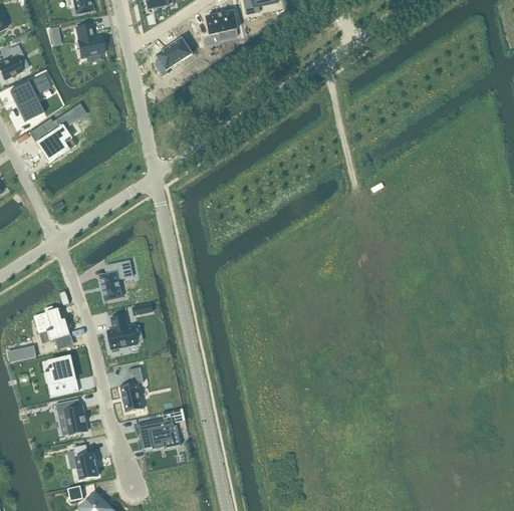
[(72,0),(74,5),(75,13),(93,9),(91,0),(72,0)]
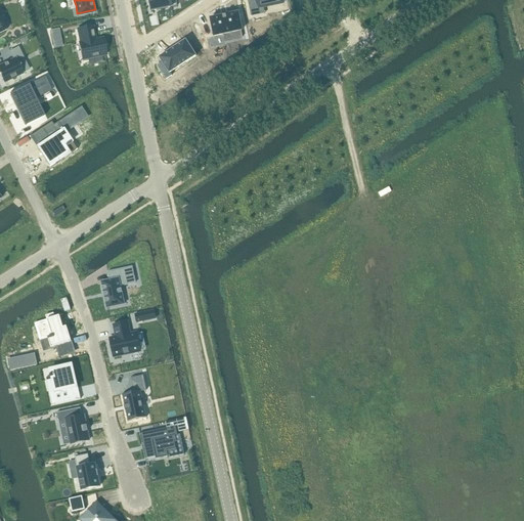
[(149,0),(151,8),(176,3),(177,3),(176,0),(149,0)]
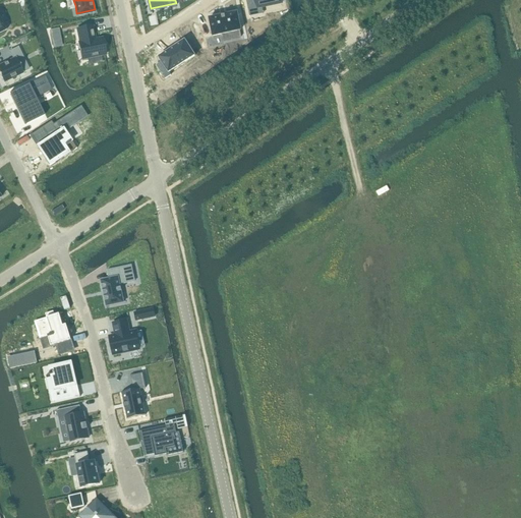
[(246,0),(249,14),(264,11),(262,4),(282,0),(246,0)]
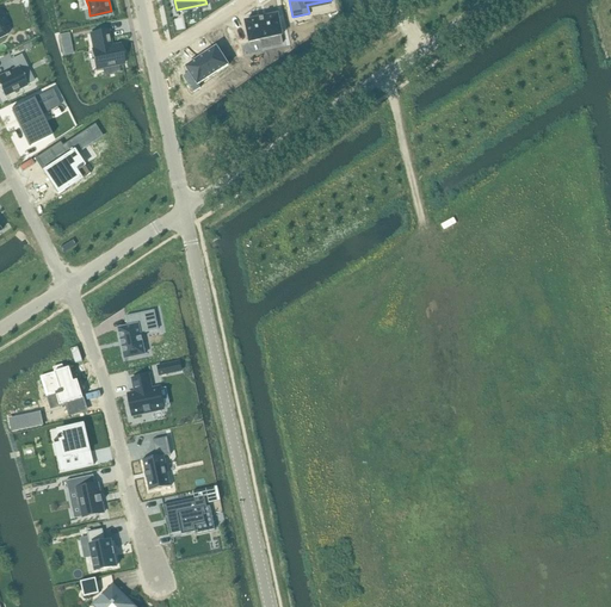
[(277,11),(245,18),(248,38),(258,36),(260,44),(282,39),(279,31),(281,31),(277,11)]
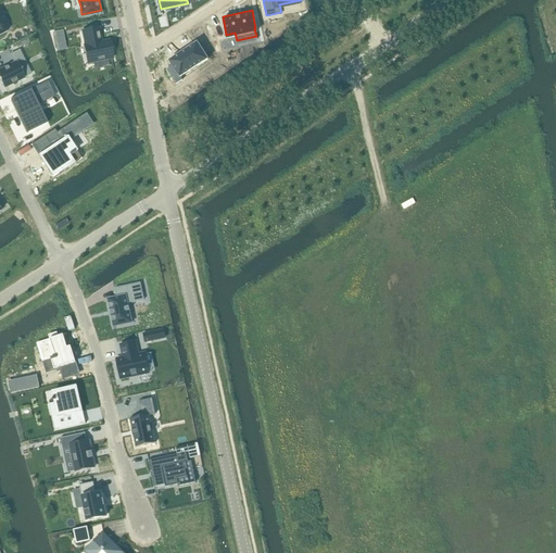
[(99,25),(81,28),(85,42),(84,44),(87,61),(92,60),(95,66),(109,64),(108,57),(112,55),(109,38),(101,39),(99,25)]
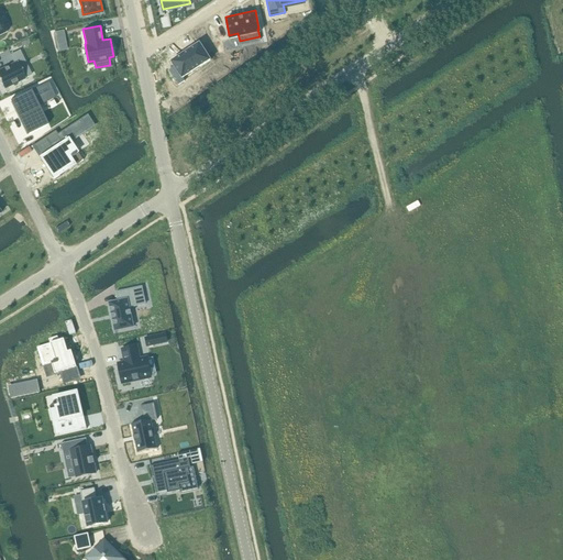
[(54,30),(53,31),(55,37),(56,37),(65,35),(63,29),(54,30)]
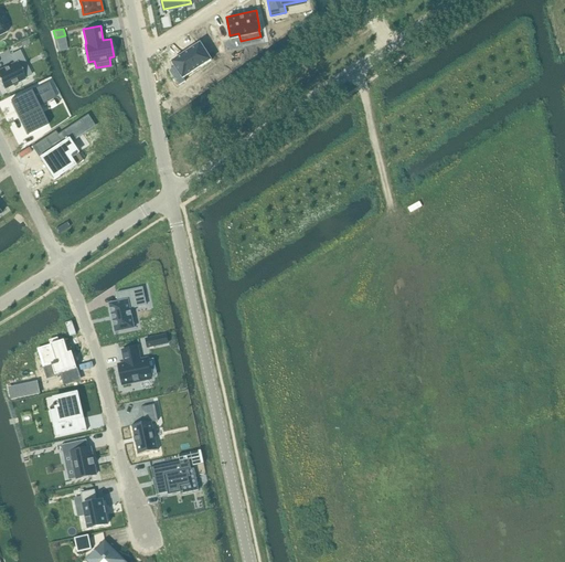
[(174,64),(169,69),(178,83),(185,78),(183,76),(211,57),(200,41),(190,48),(189,48),(181,52),(182,53),(171,60),(174,64)]
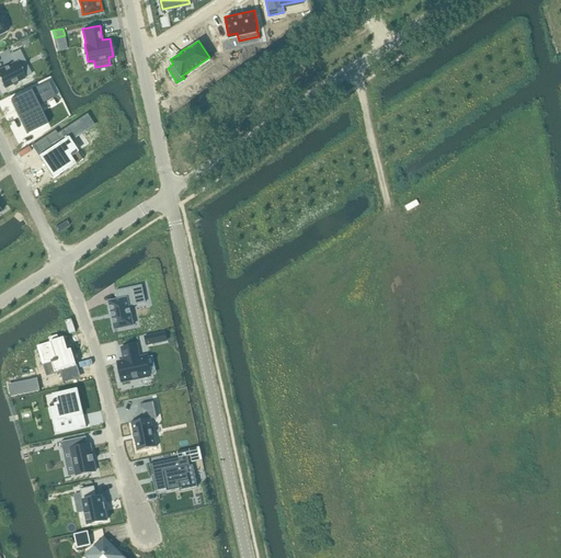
[(13,60),(0,66),(0,79),(3,87),(24,76),(24,75),(31,71),(26,63),(20,48),(10,53),(10,54),(13,60)]
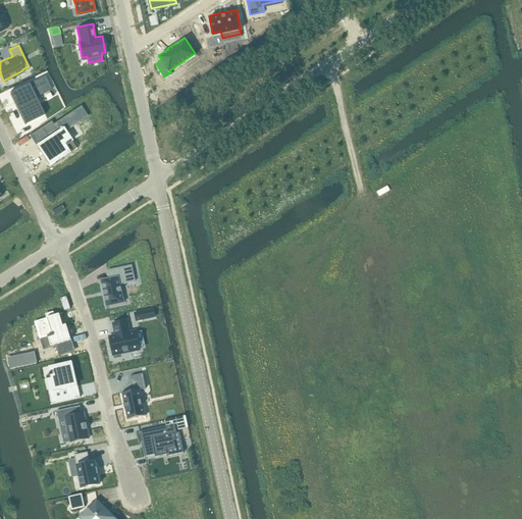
[(45,73),(10,91),(17,105),(25,121),(23,122),(24,123),(43,114),(34,95),(51,87),(45,73)]
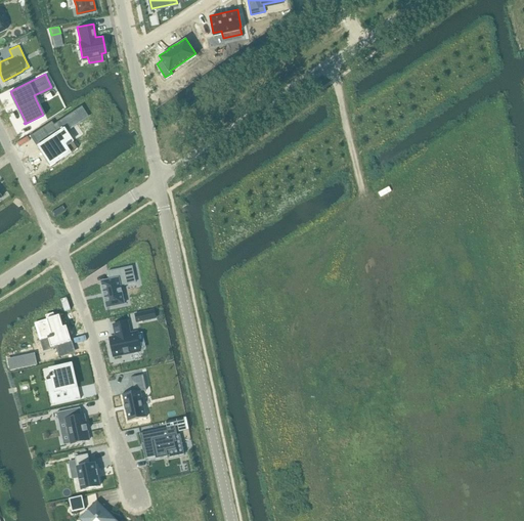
[(45,138),(37,143),(49,164),(50,164),(77,147),(76,146),(72,139),(83,132),(76,122),(87,114),(81,104),(53,122),(51,120),(38,128),(45,138)]
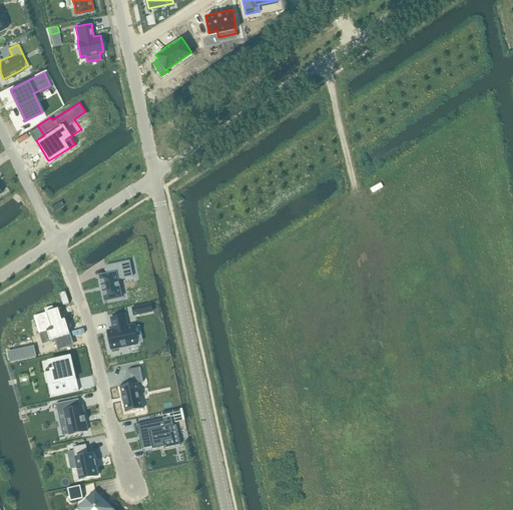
[(142,256),(134,258),(137,270),(145,268),(142,256)]
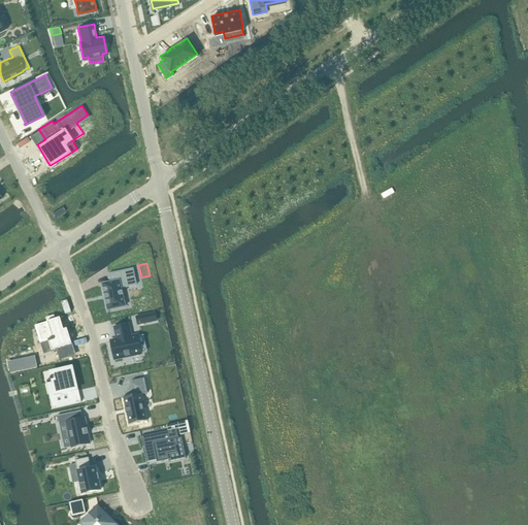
[(110,281),(101,282),(107,309),(125,305),(121,287),(119,279),(134,275),(132,267),(108,272),(110,281)]
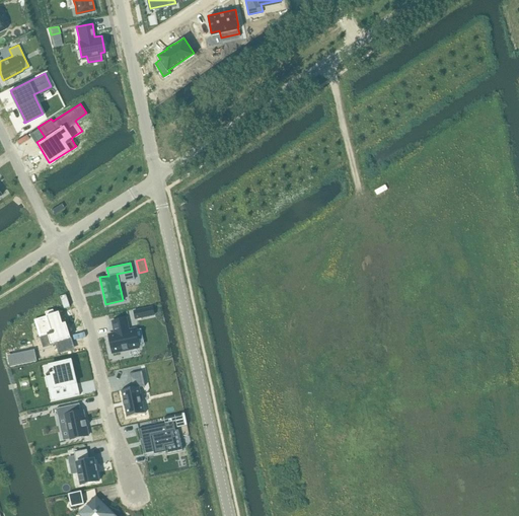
[(46,314),(34,317),(41,335),(44,345),(69,337),(63,317),(65,317),(65,316),(61,317),(59,310),(55,311),(53,307),(45,310),(46,314)]
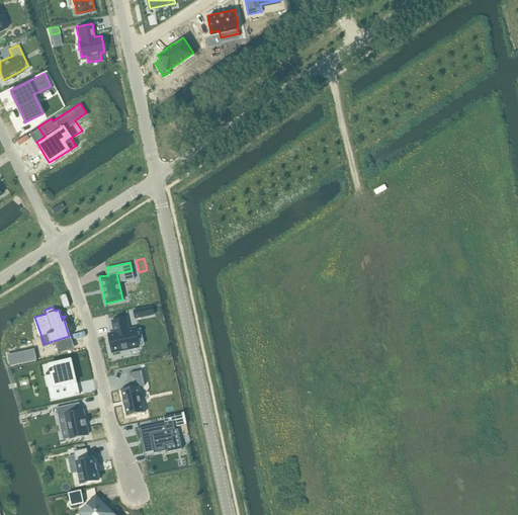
[(114,331),(108,333),(112,350),(139,345),(135,327),(128,328),(125,316),(111,319),(114,331)]
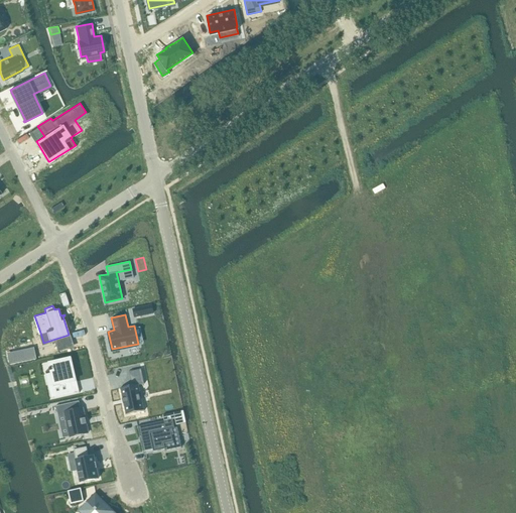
[(33,346),(7,352),(9,363),(36,357),(33,346)]
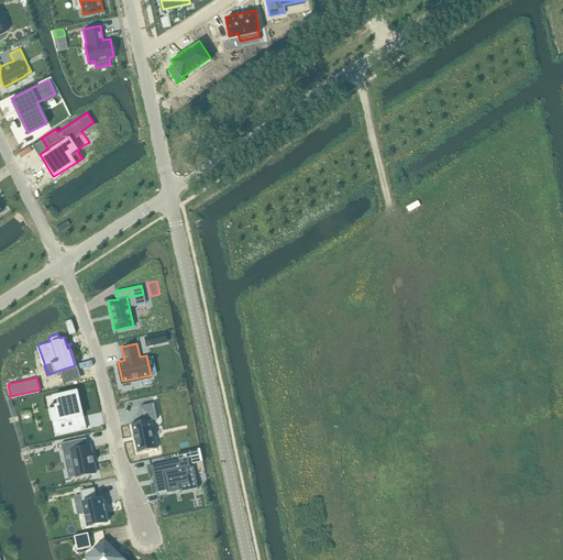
[(59,419),(55,420),(57,430),(77,426),(75,416),(81,415),(76,390),(59,394),(62,404),(56,405),(59,419)]
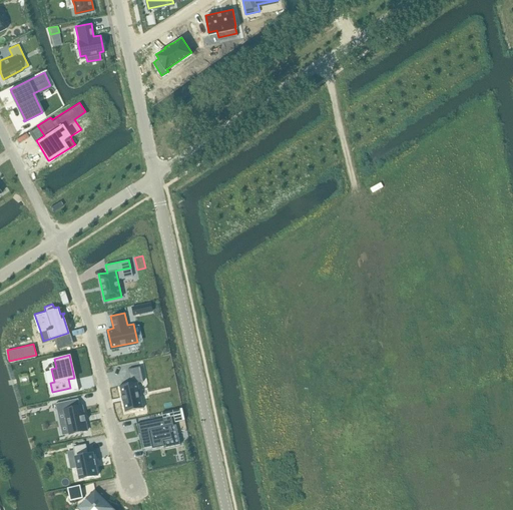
[(131,382),(119,385),(119,386),(125,411),(143,407),(137,382),(143,380),(139,365),(128,368),(131,382)]
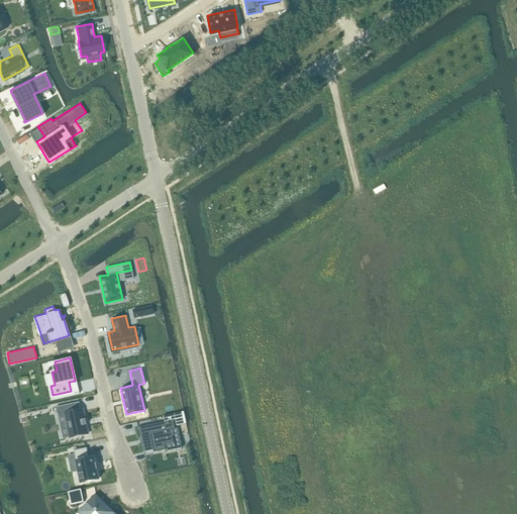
[(74,401),(56,405),(58,413),(65,412),(70,435),(88,432),(86,423),(86,422),(85,418),(85,417),(82,407),(76,408),(74,401)]
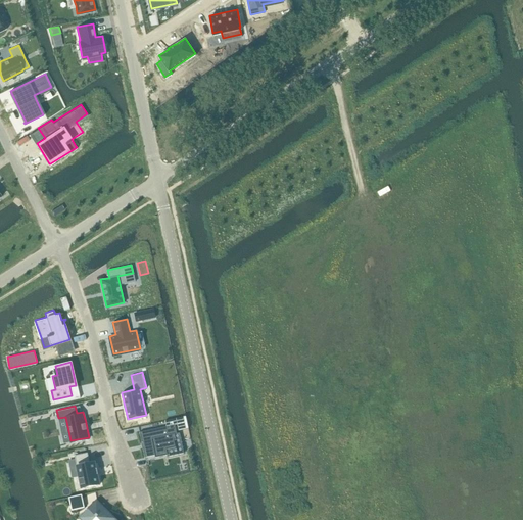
[(182,415),(164,419),(165,422),(177,420),(177,422),(179,428),(185,427),(188,426),(187,419),(186,414),(182,415)]
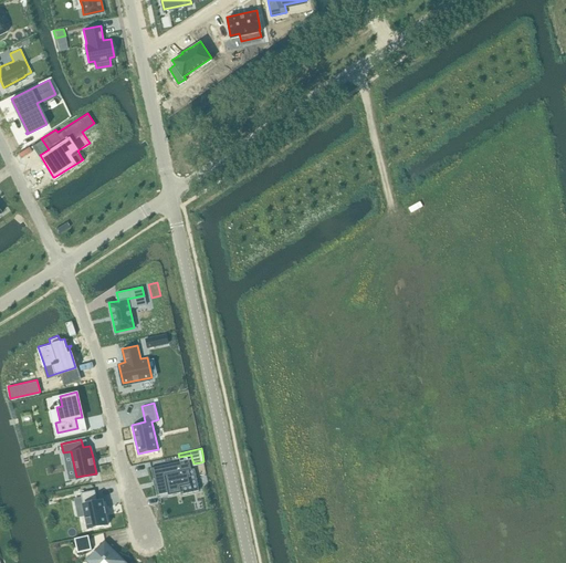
[(180,460),(150,466),(154,477),(155,477),(156,483),(155,483),(157,493),(167,491),(168,493),(181,490),(181,492),(199,488),(195,467),(191,468),(189,458),(180,460)]
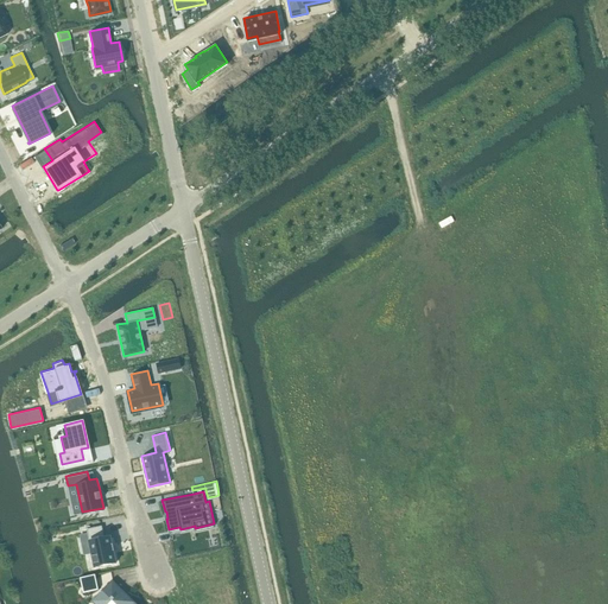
[(101,523),(87,527),(87,529),(89,539),(95,566),(116,561),(111,534),(103,535),(101,523)]
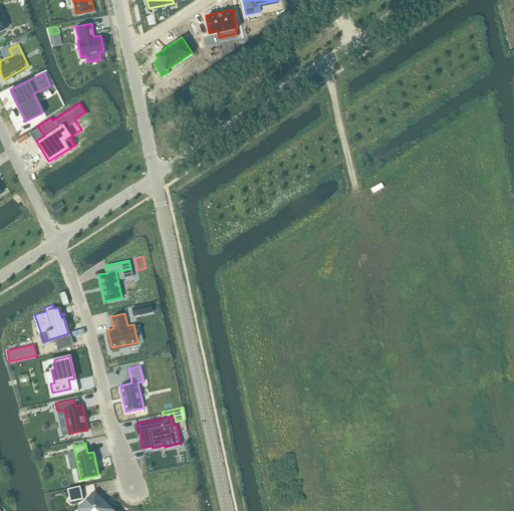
[(80,484),(67,487),(70,500),(83,497),(80,484)]
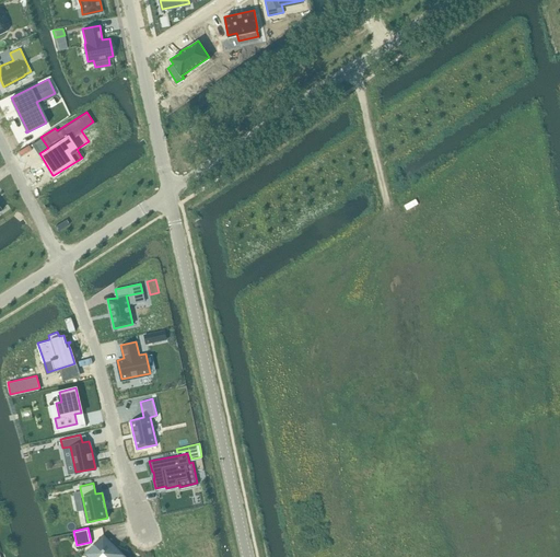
[(126,556),(105,532),(85,548),(92,556),(126,556)]
